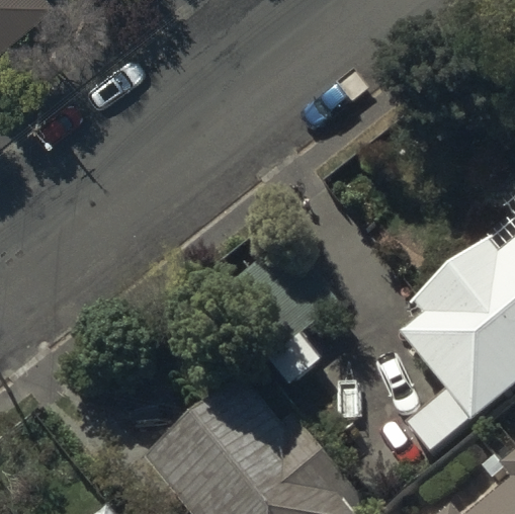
[(0,59),(51,16),(36,0),(0,0),(0,59)]
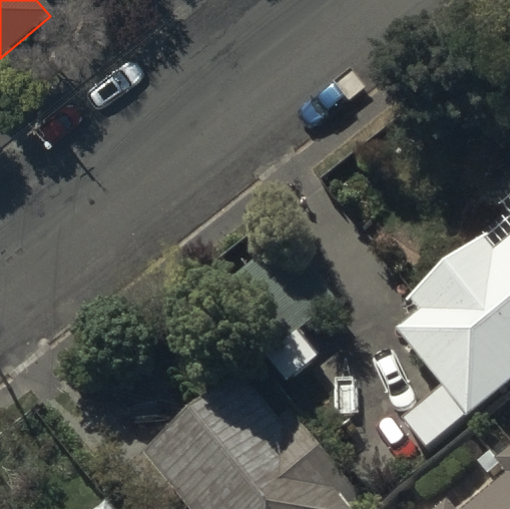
[(399,416),(425,448),(509,377),(509,232),(495,245),(485,233),(409,296),(420,308),(396,327),(441,382),(399,416)]
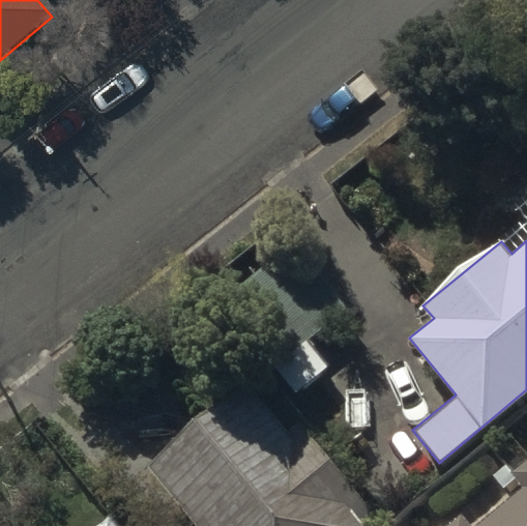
[(226,397),(147,465),(197,525),(351,525),(371,508),(299,427),(290,434),(256,395),(238,410),(226,397)]
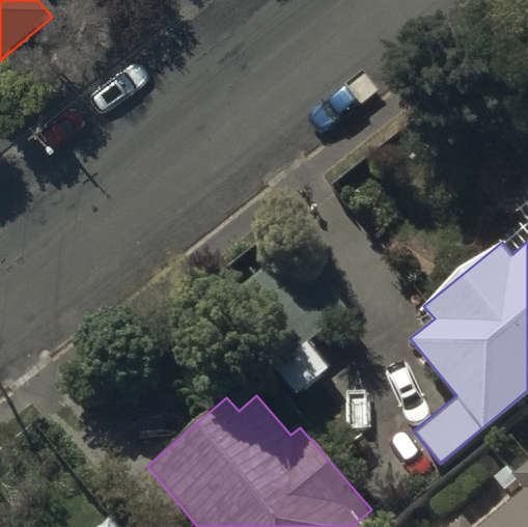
[(527,526),(527,455),(509,472),(524,490),(481,526),(473,526),(466,518),(454,526),(527,526)]
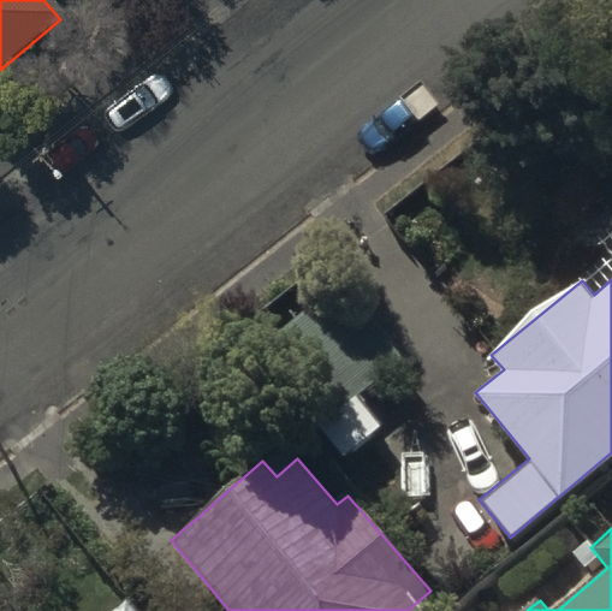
[(138,610),(128,598),(111,610),(138,610)]
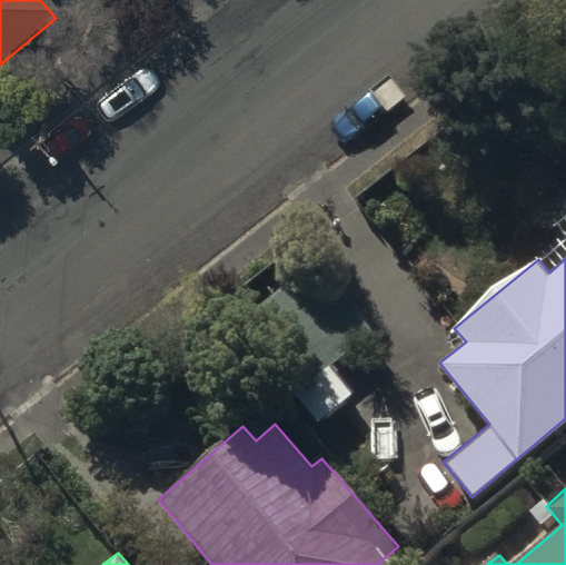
All buildings are outlined.
